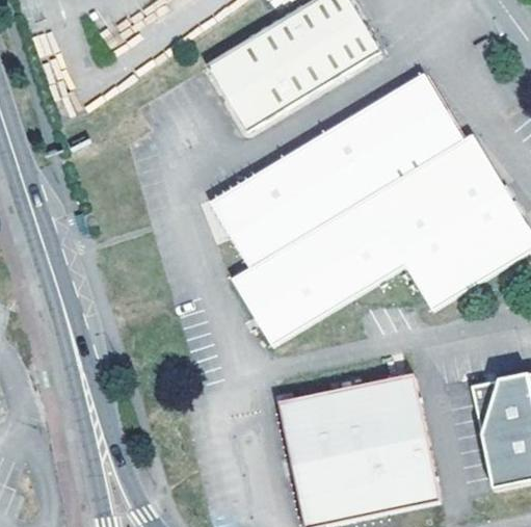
[(360,16),(349,0),(309,0),(206,62),(245,129),(380,50),(370,33),(360,16)]
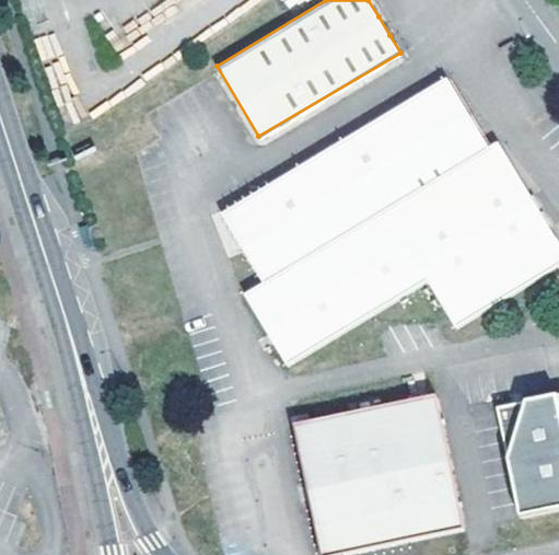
[(452,166),(488,143),(467,110),(446,76),(222,210),(233,228),(265,279),(354,224),(452,166)]
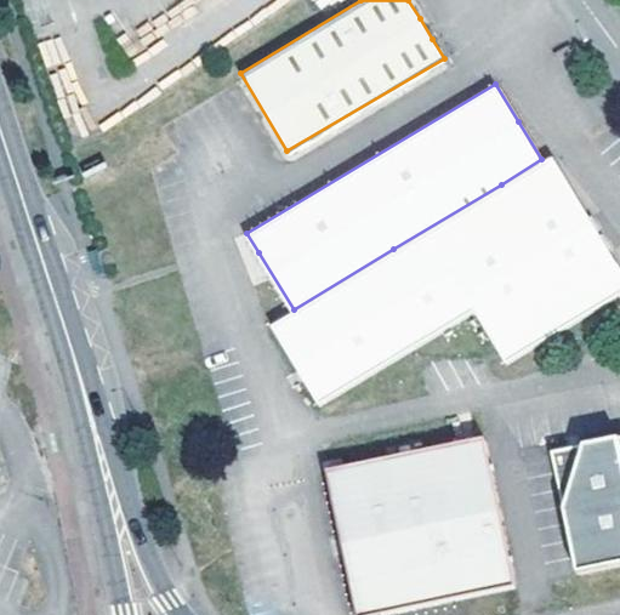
[(619,267),(608,248),(597,229),(587,214),(551,154),(541,159),(501,184),(393,249),(294,309),(268,324),(317,404),(473,312),(505,365),(619,296),(619,267)]
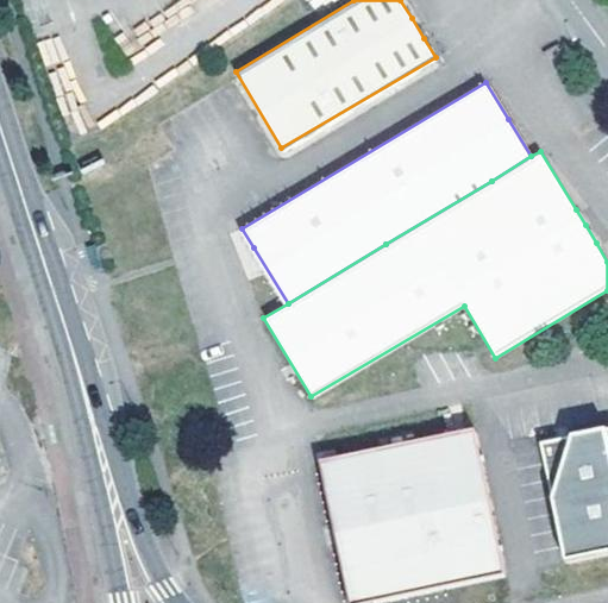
[(583,205),(576,209),(585,225),(596,243),(603,238),(583,205)]
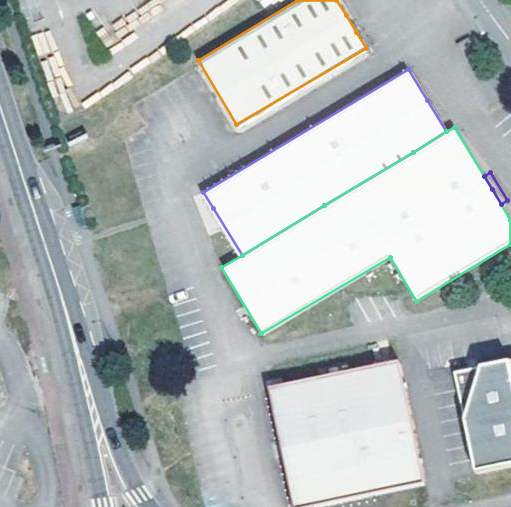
[(510,360),(451,375),(475,474),(510,465),(510,360)]
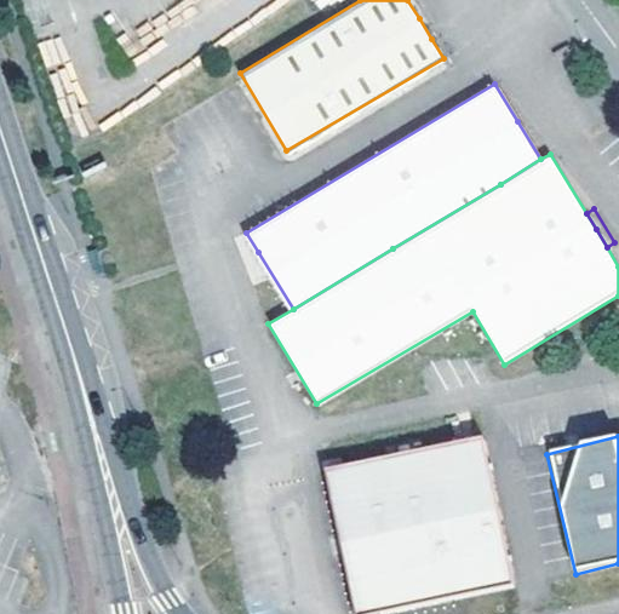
[(407,613),(519,587),(482,440),(327,477),(342,539),(360,613),(407,613)]
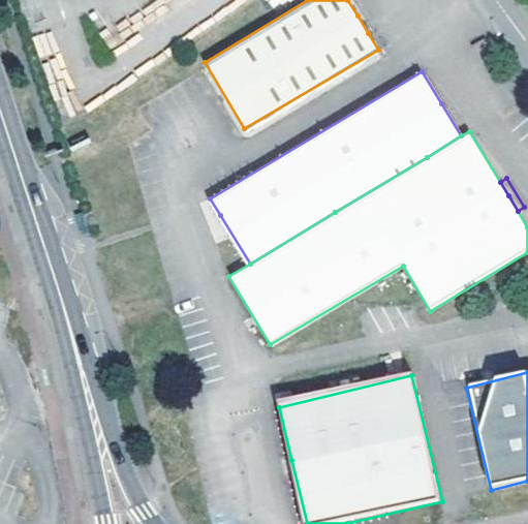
All buildings are outlined.
